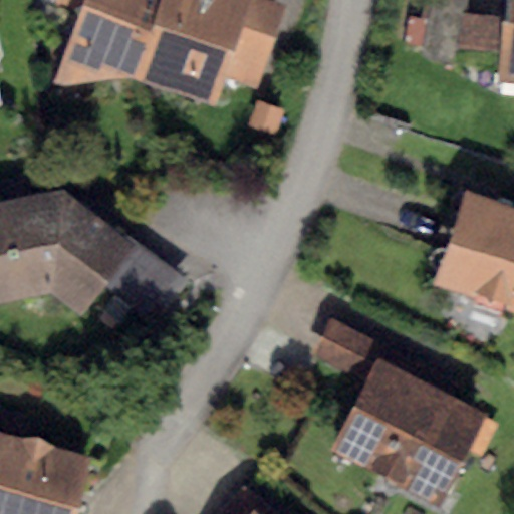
[(136,78),(162,0),(82,0),(79,8),(53,83),(63,87),(136,78)]
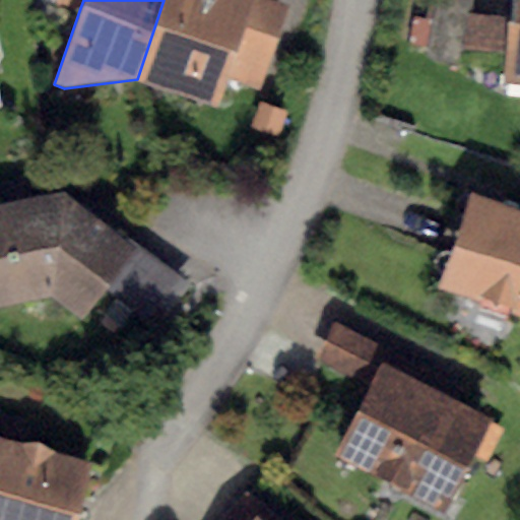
[(80,8),(83,0),(57,0),(58,1),(80,8)]
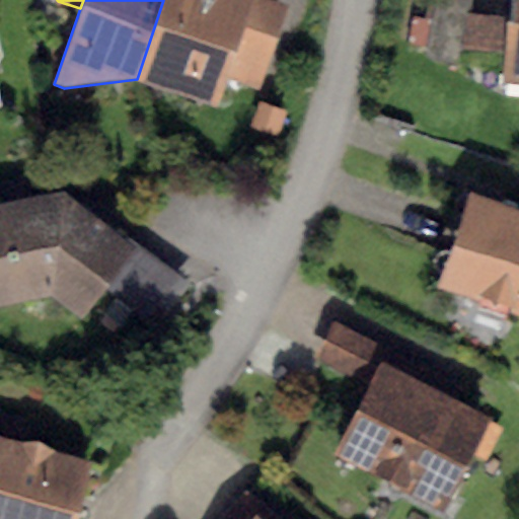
[(163,0),(137,79),(216,106),(225,81),(252,0),(163,0)]
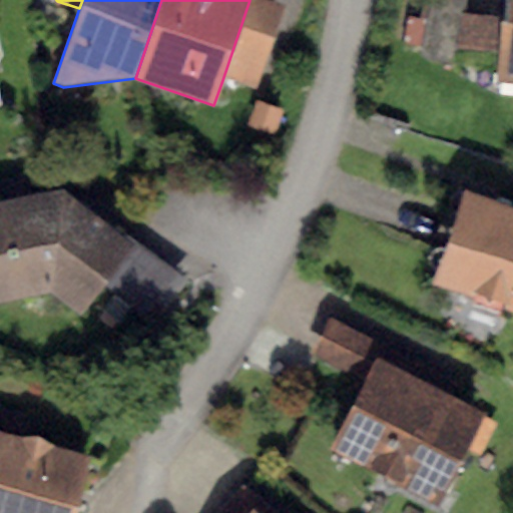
[(285,7),(265,0),(249,0),(222,80),(255,91),(285,7)]
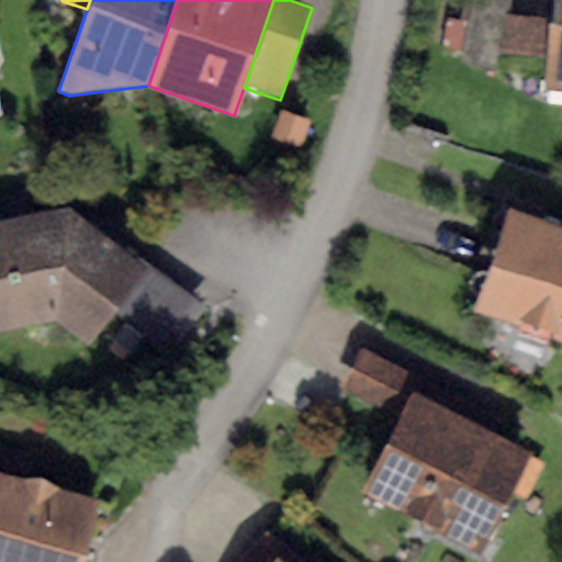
[(512,0),(470,0),(458,62),(498,69),(512,0)]
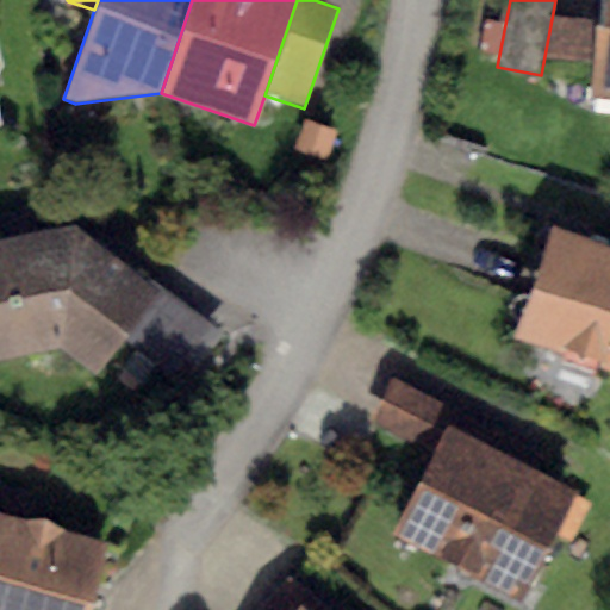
[(609,0),(603,0),(595,95),(609,97),(609,0)]
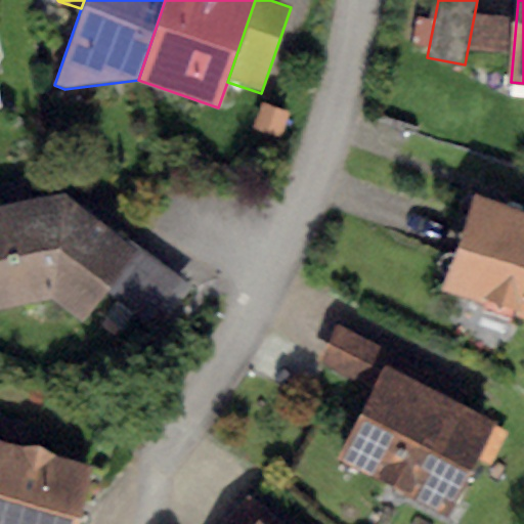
[(262,103),(255,128),(281,136),(290,112),(262,103)]
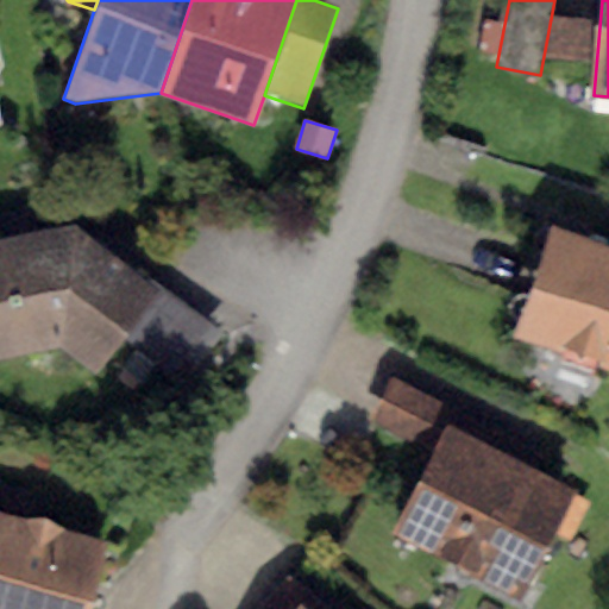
[(76,225),(0,243),(0,362),(61,349),(94,372),(126,330),(158,287),(76,225)]
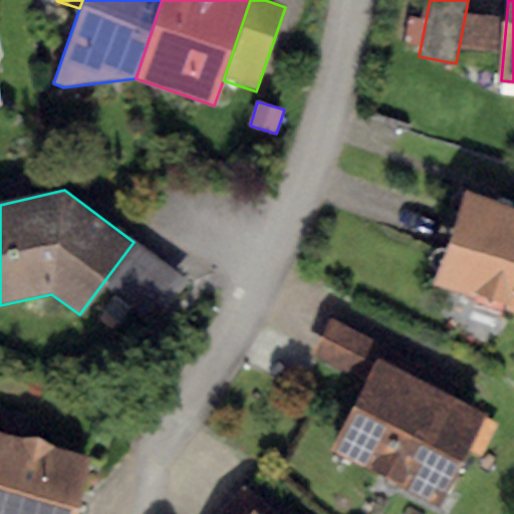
[(513,207),(467,191),(434,284),(473,298),(470,306),(498,316),(502,306),(513,310),(513,207)]
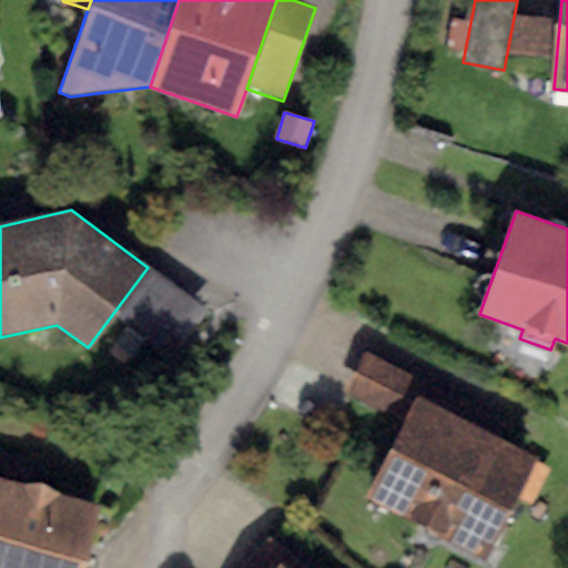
[(200,303),(148,267),(118,307),(172,344),(200,303)]
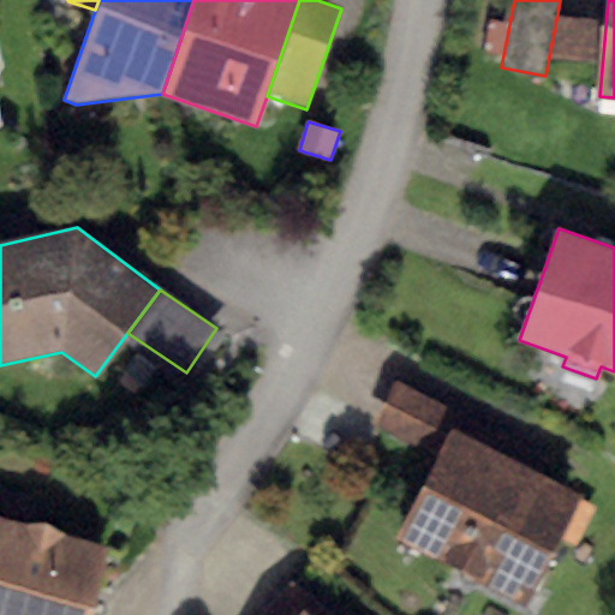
[(374,425),(437,457),(451,430),(457,419),(392,387),(374,425)]
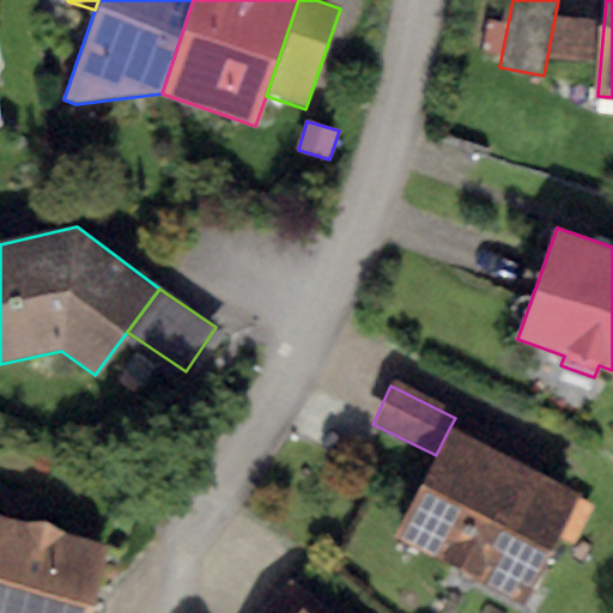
[(578,495),(449,429),(436,455),(394,536),(525,601),(578,495)]
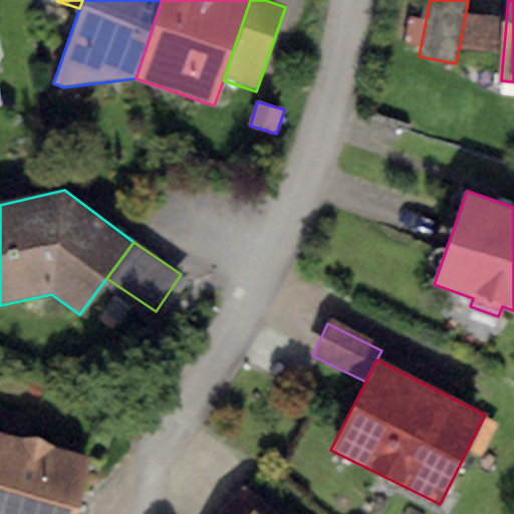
[(19,439),(0,434),(0,513),(76,513),(91,458),(50,447),(38,437),(19,439)]
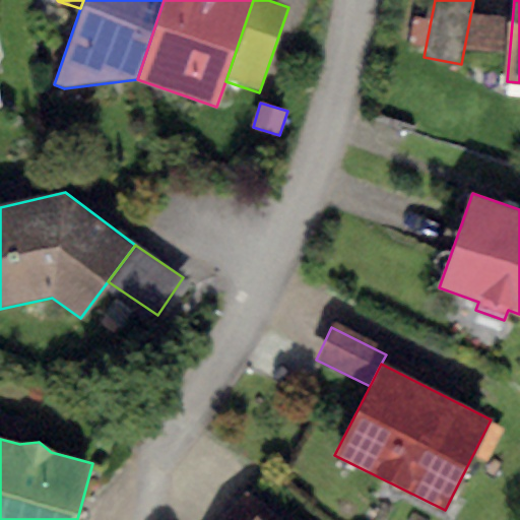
All buildings are outlined.
